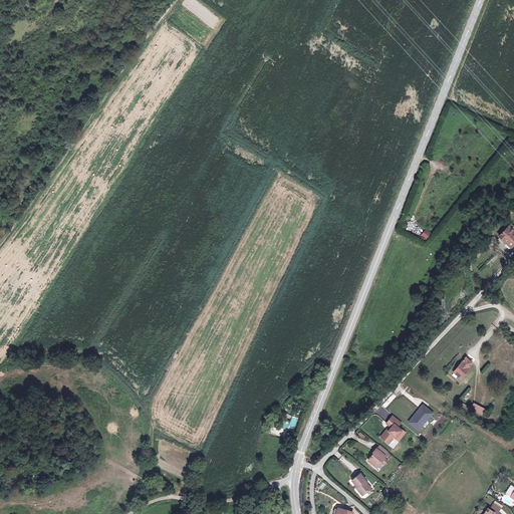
[(513,245),(513,230),(509,226),(500,237),(512,248),(513,245)]
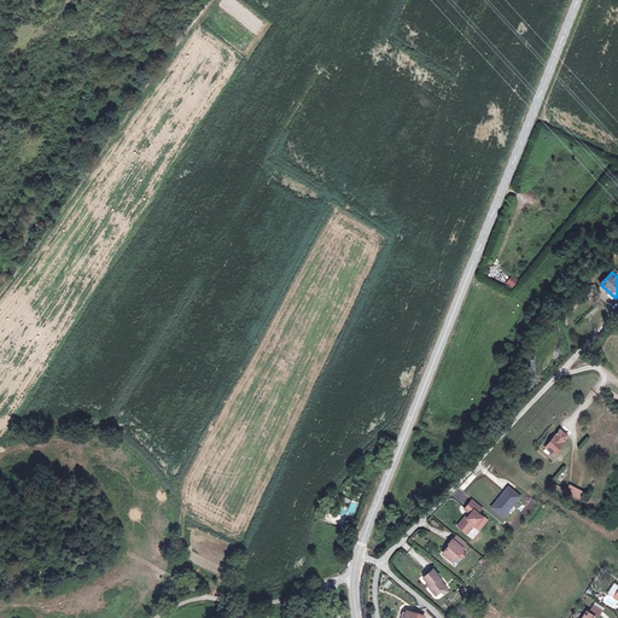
[(506,284),(513,289),(519,280),(512,275),(506,284)]
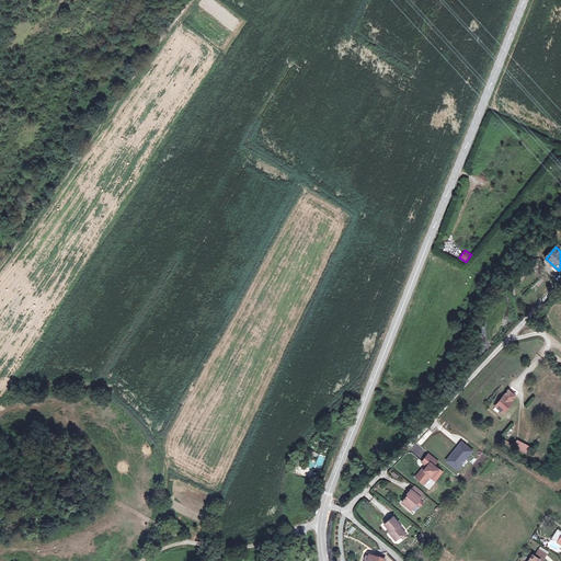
[(522,271),(523,271),(528,274),(538,259),(531,255),(527,261),(526,262),(522,271)]
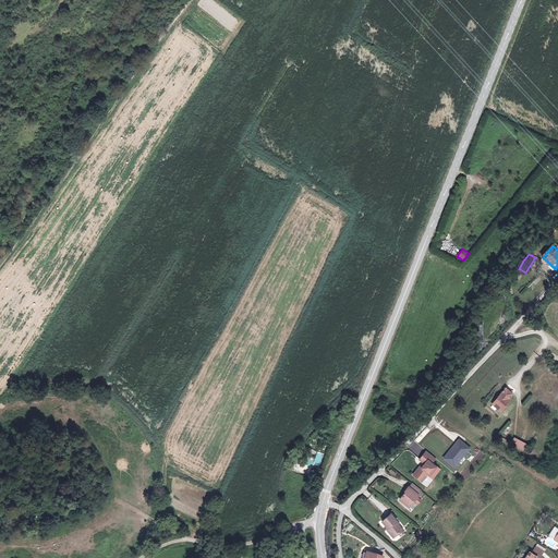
[(518,284),(525,273),(520,269),(513,281),(518,284)]
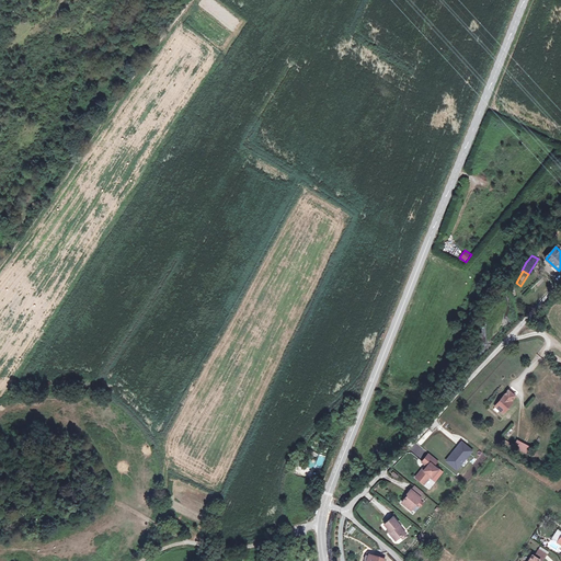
[(513,395),(506,389),(494,403),(499,405),(499,410),(502,413),(508,404),(506,403),(508,400),(513,395)]
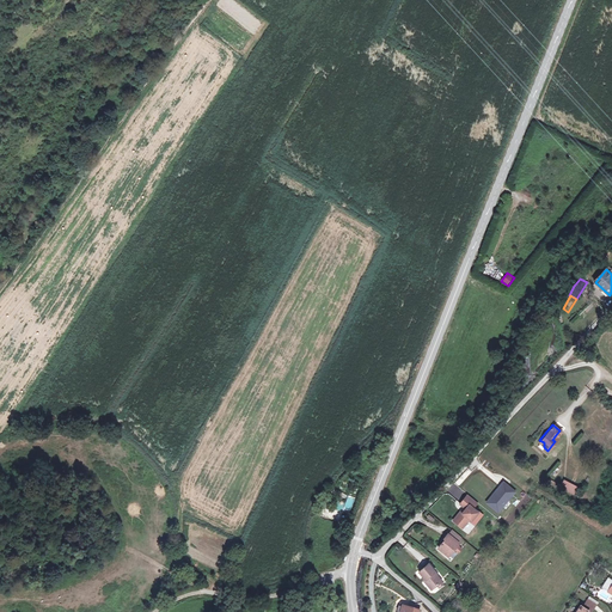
[(564,481),(561,488),(577,496),(581,489),(564,481)]
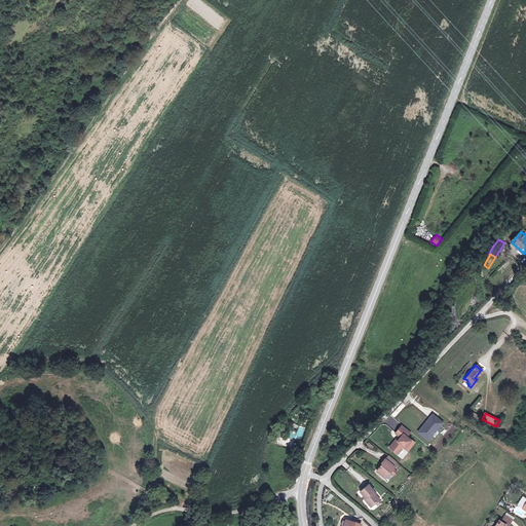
[(421,428),(418,433),(428,441),(443,423),(437,419),(434,423),(429,419),(426,423),(428,425),(424,431),(421,428)]
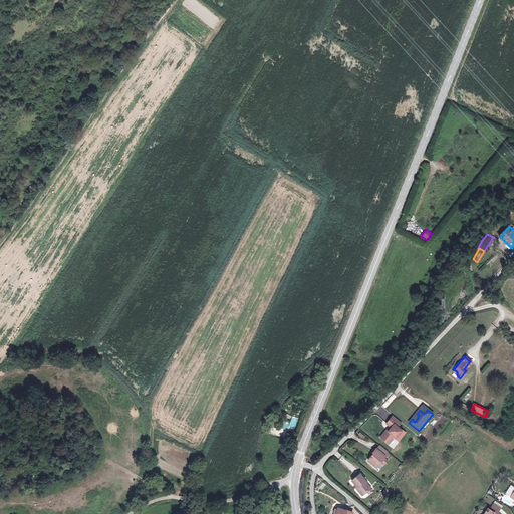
[(392,429),(389,432),(382,440),(389,445),(395,437),(397,439),(402,432),(398,428),(402,424),(394,417),(387,425),(392,429)]
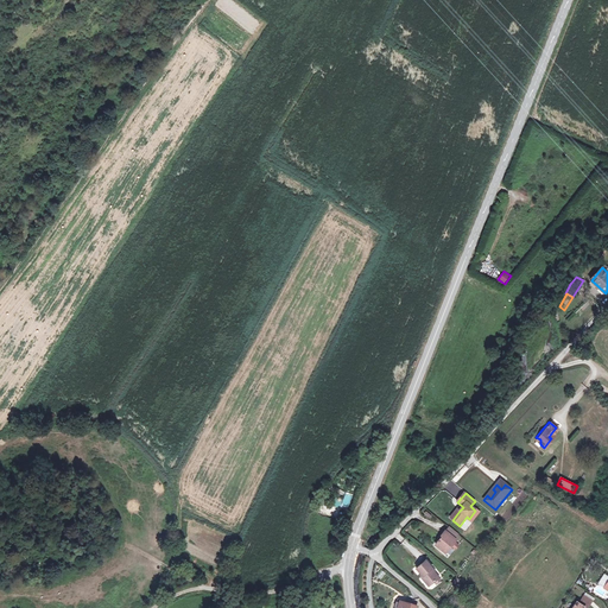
[(460,511),(458,510),(450,519),(453,520),(460,511)]
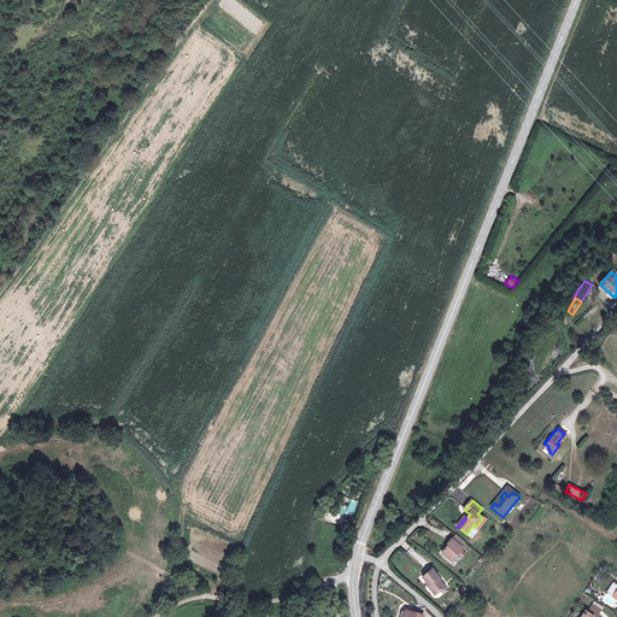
[(456,536),(452,540),(462,547),(464,544),(456,536)]
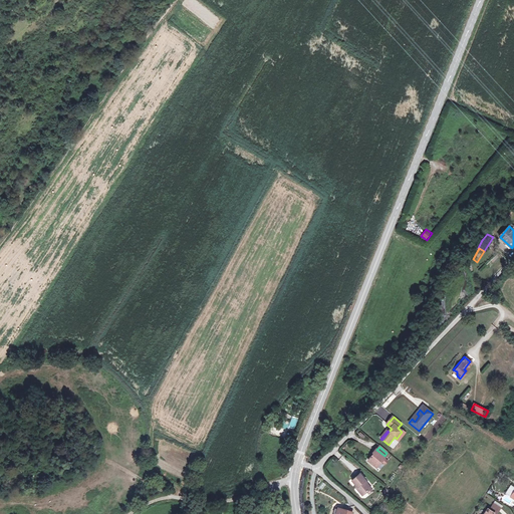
[(382,461),(381,460),(382,459),(384,457),(384,456),(376,450),(373,453),(374,454),(368,461),(376,469),(381,463),(382,461)]
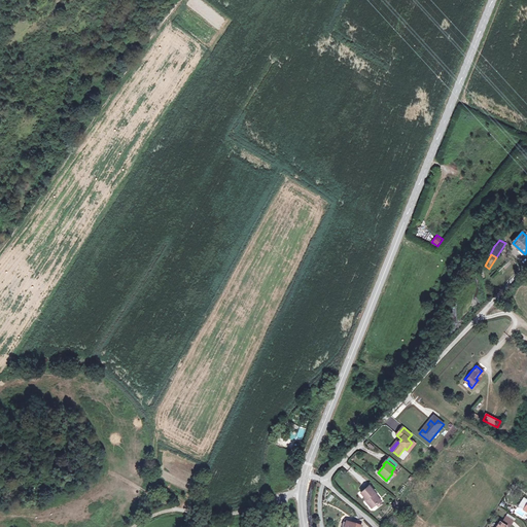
[(370,486),(360,493),(366,500),(365,501),(372,508),(376,504),(380,501),(374,494),(375,493),(370,486)]
